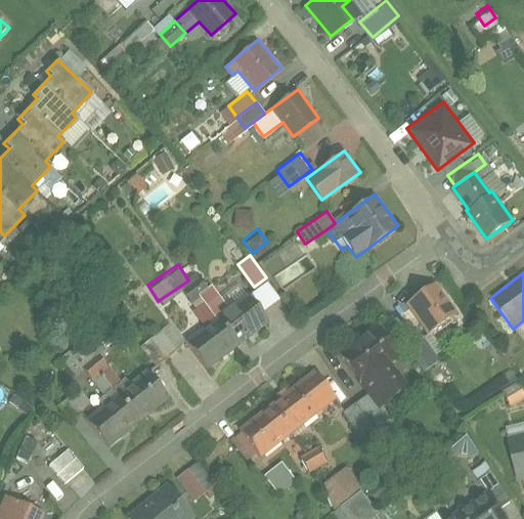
[(456,310),(436,280),(404,302),(426,333),(430,329),(456,310)]
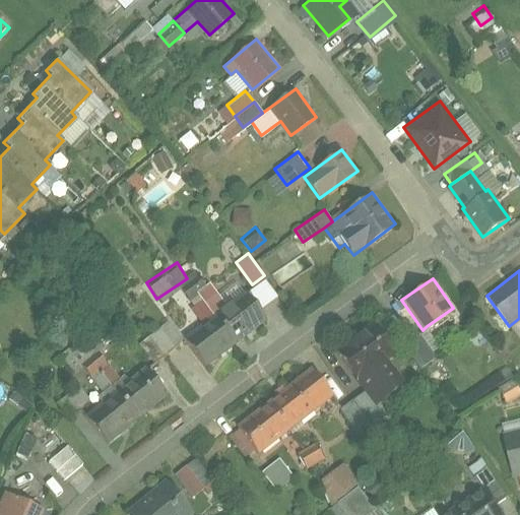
[(184,334),(205,364),(267,319),(245,288),(226,302),(210,279),(195,290),(202,300),(192,307),(202,321),(184,334)]
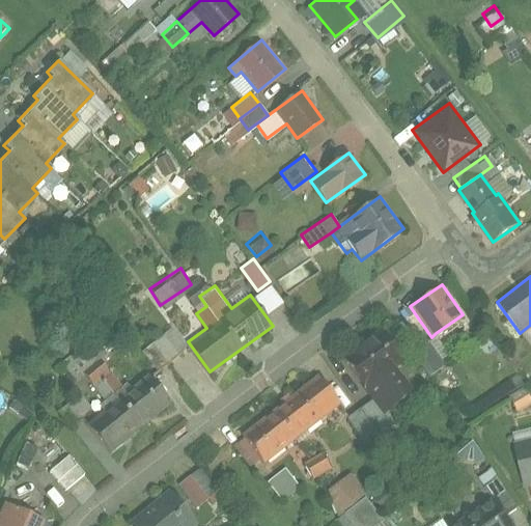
[(379,326),(339,355),(361,385),(364,384),(373,396),(383,409),(386,407),(410,389),(391,364),(401,357),(379,326)]
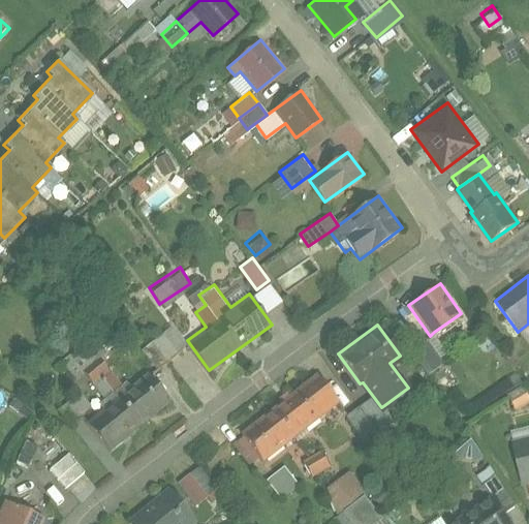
[(165,329),(154,337),(170,359),(181,350),(165,329)]
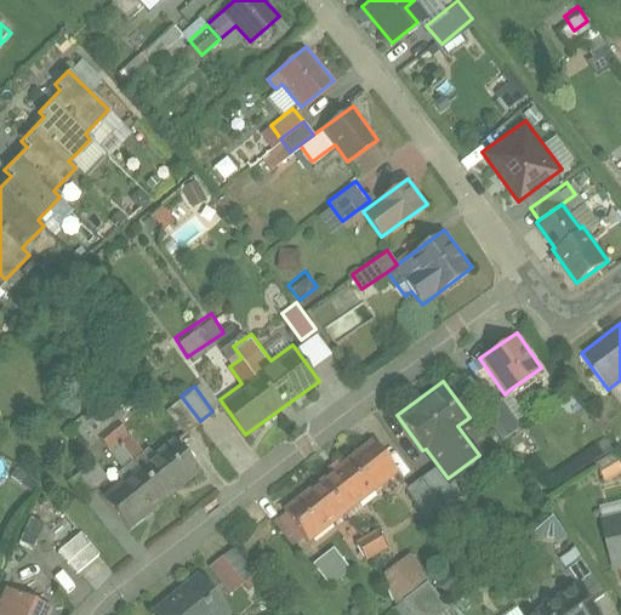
[(505,394),(483,409),(502,436),(520,422),(517,417),(525,411),(510,389),(505,394)]
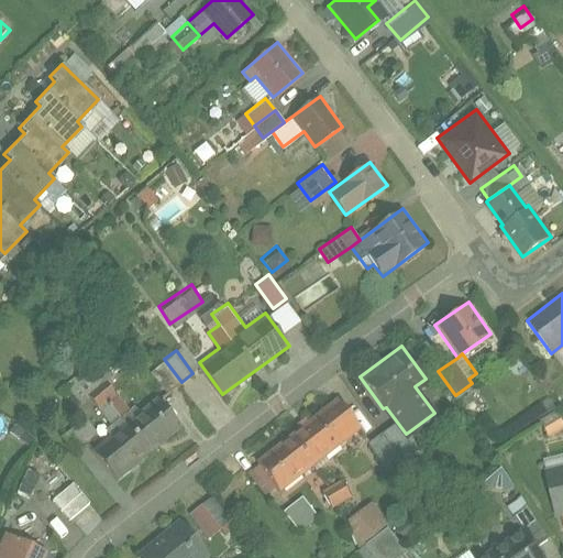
[(151,369),(167,392),(181,382),(164,359),(151,369)]
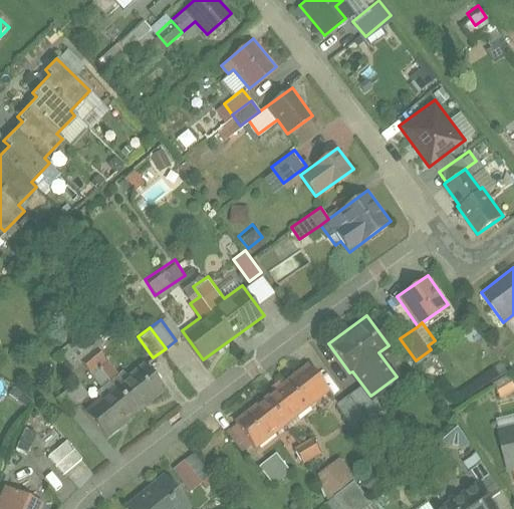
[(83,408),(105,436),(166,387),(143,359),(83,408)]
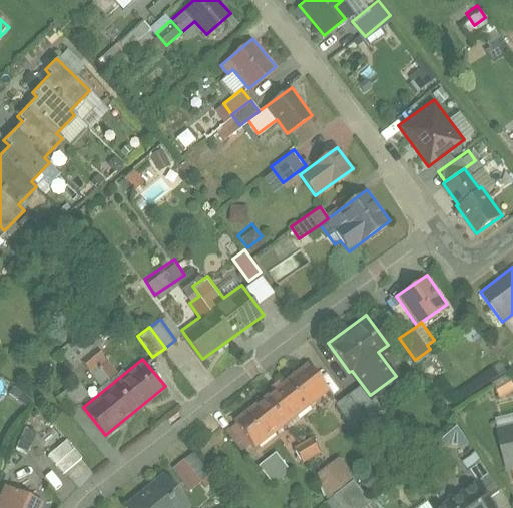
[(329,387),(307,360),(232,417),(254,445),(329,387)]
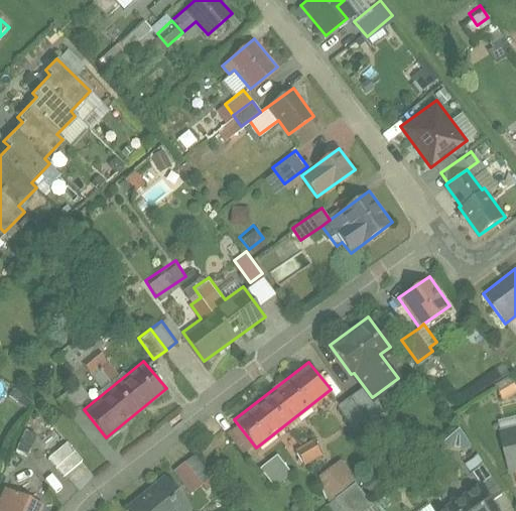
[(51,392),(69,411),(89,394),(72,375),(51,392)]
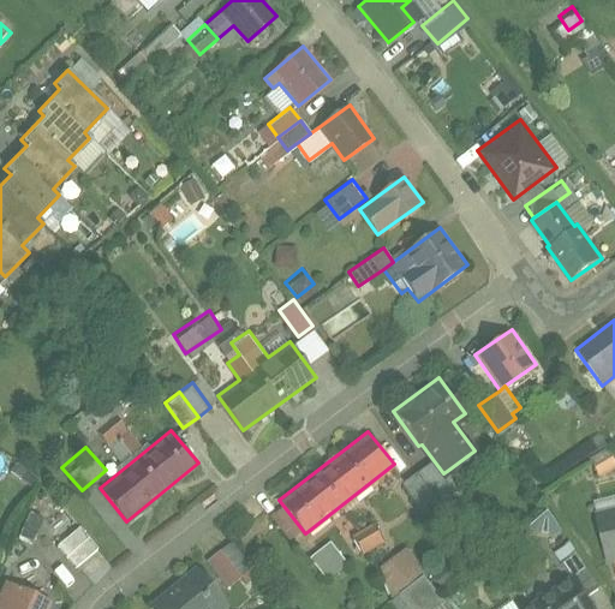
[(433,459),(417,471),(437,499),(441,506),(461,491),(447,471),(443,473),(433,459)]
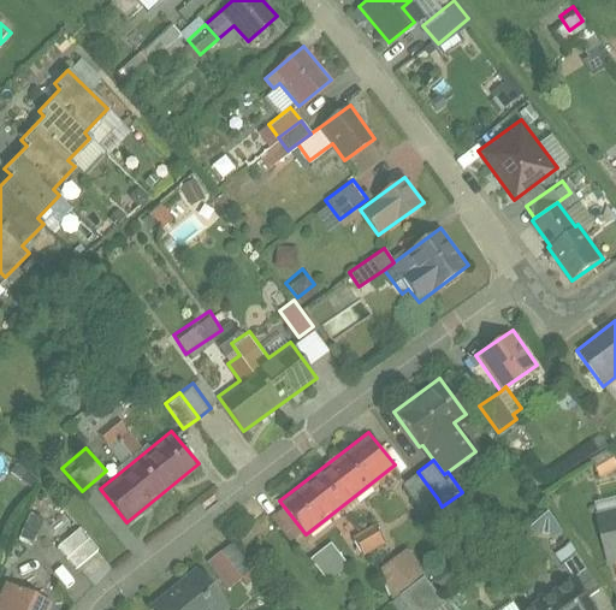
[(418,472),(402,483),(422,511),(438,499),(418,472)]
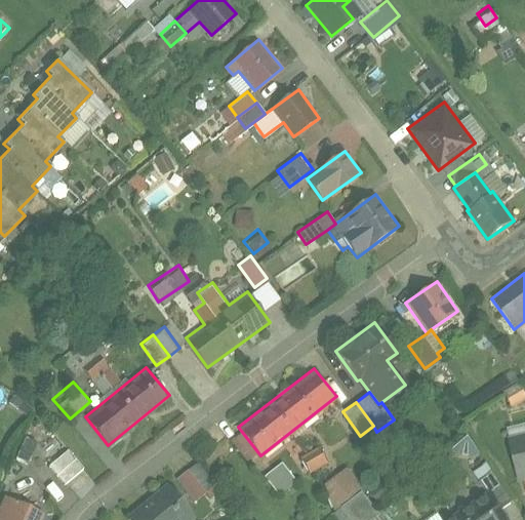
[(524,437),(514,440),(522,480),(524,479),(524,437)]
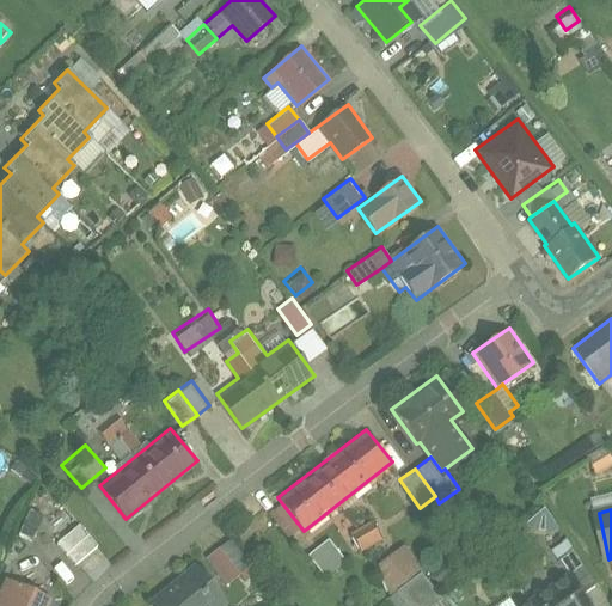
[(73,562),(98,540),(78,516),(53,538),(73,562)]
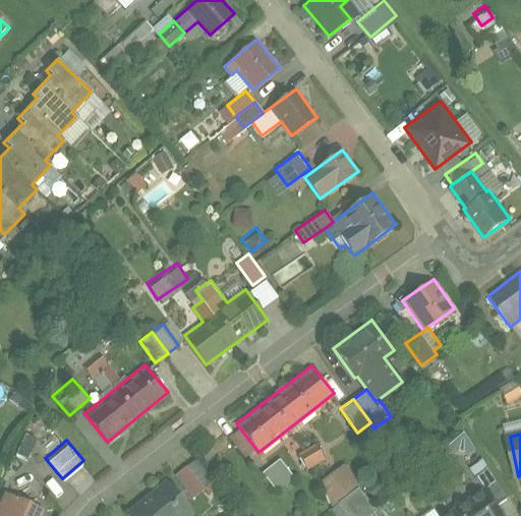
[(302,466),(321,458),(316,448),(298,456),(302,466)]
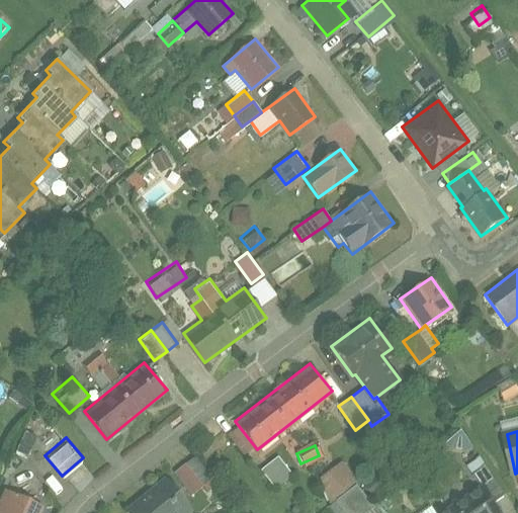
[(272,486),(289,474),(275,452),(258,464),(272,486)]
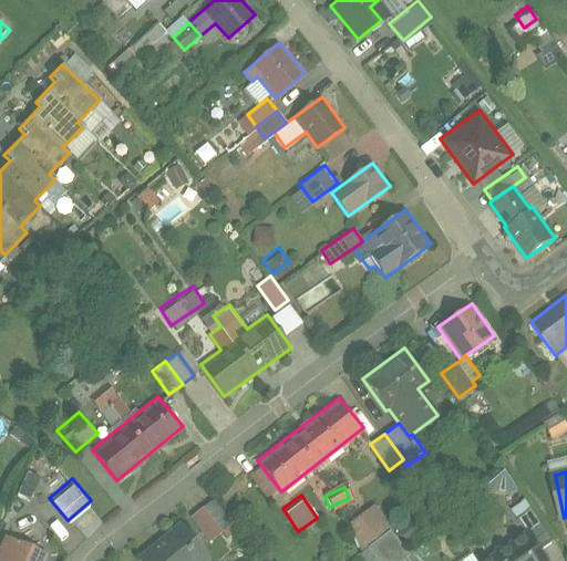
[(370,501),(343,520),(360,542),(387,523),(370,501)]
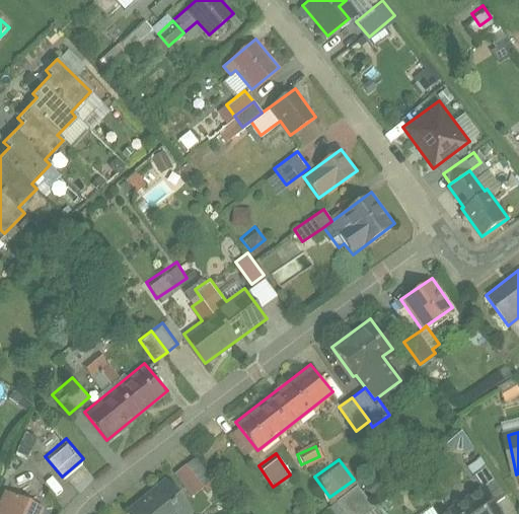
[(186,462),(174,471),(192,494),(204,485),(186,462)]
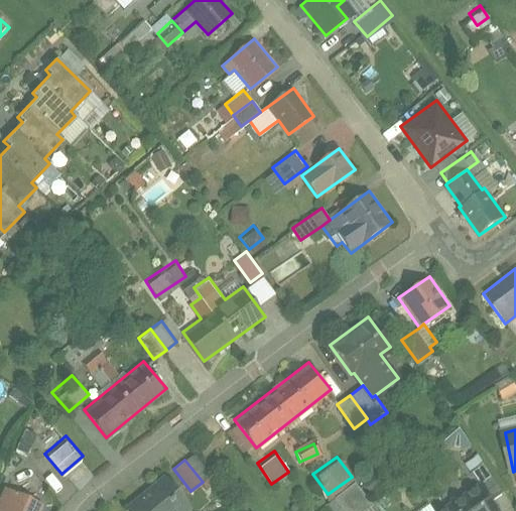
[(163,473),(124,506),(127,510),(188,510),(192,508),(163,473)]
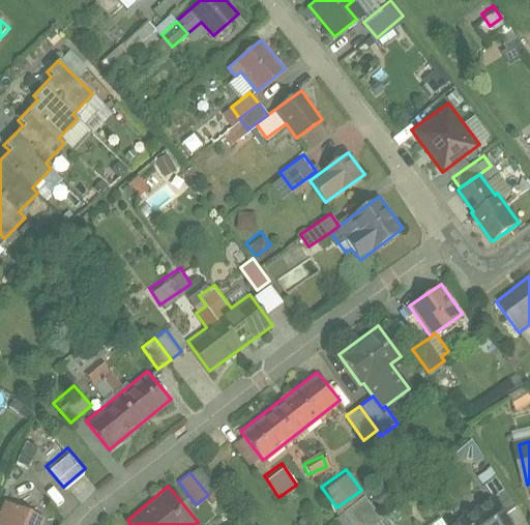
[(332,514),(342,524),(354,524),(355,524),(354,524),(361,524),(376,514),(358,493),(332,514)]
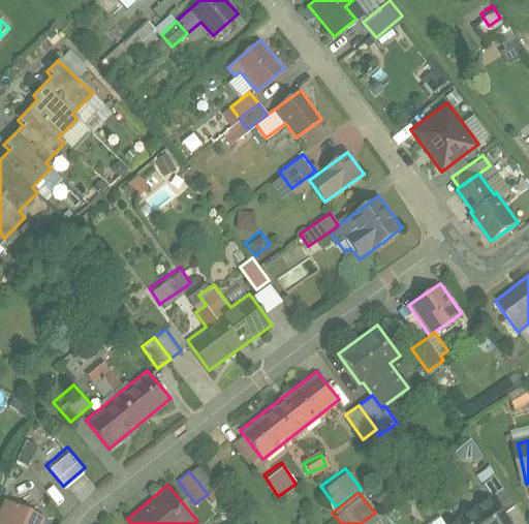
[(520,523),(499,494),(455,523),(520,523)]
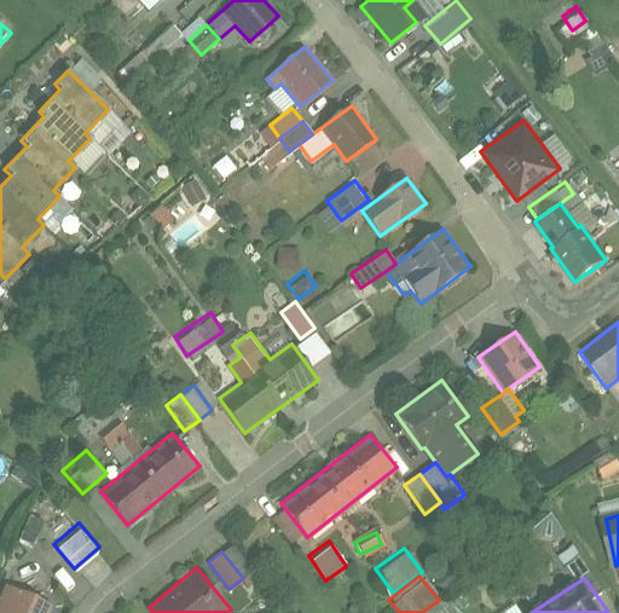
[(0,590),(0,612),(47,612),(53,602),(5,582),(0,590)]
